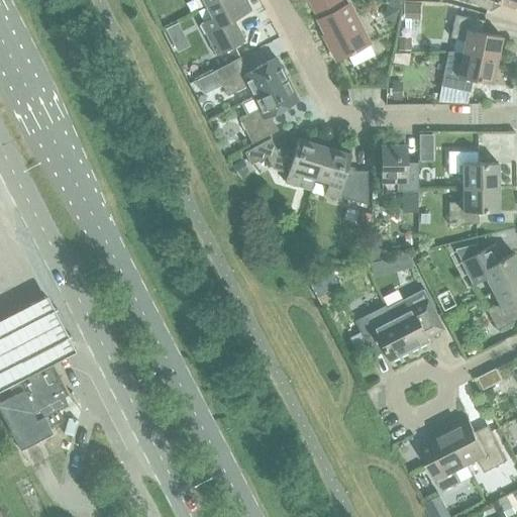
[(245,0),(217,0),(206,6),(211,17),(199,23),(215,56),(244,41),(233,19),(251,10),(245,0)]
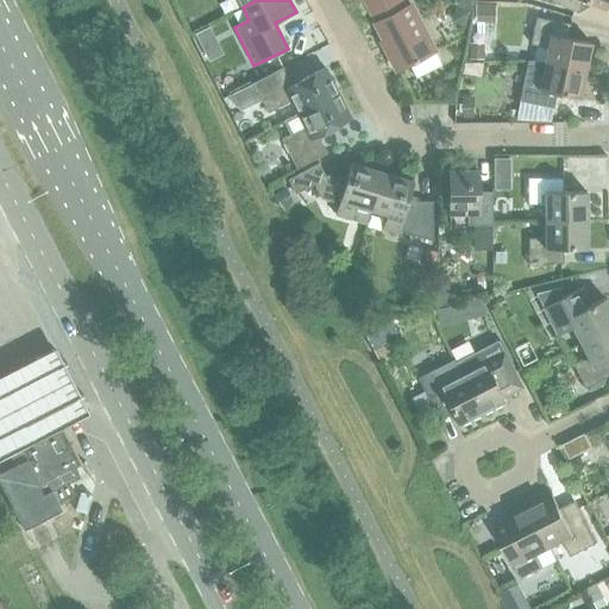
[(387,52),(396,71),(434,52),(409,5),(403,7),(399,0),(364,0),(376,22),(374,23),(388,51),(387,52)]
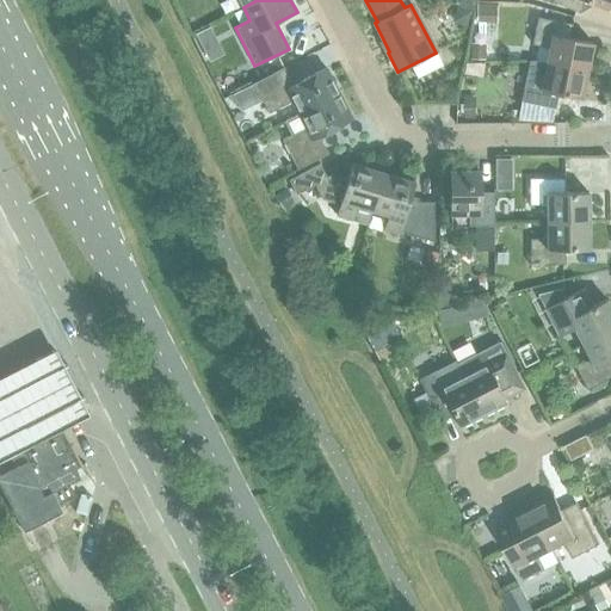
[(481,0),(480,24),(500,25),(501,0),(481,0)]
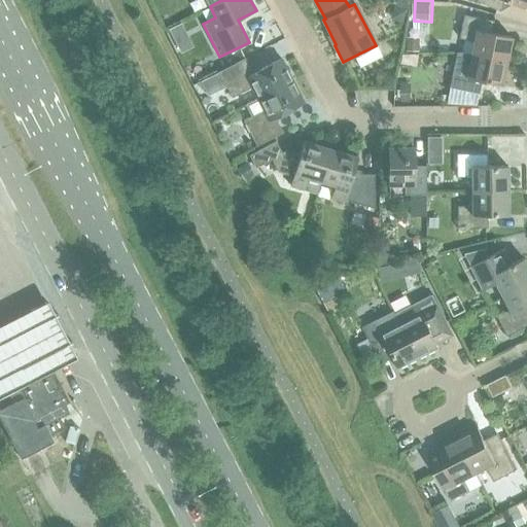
[(526,0),(472,0),(499,11),(504,1),(523,8),(526,0)]
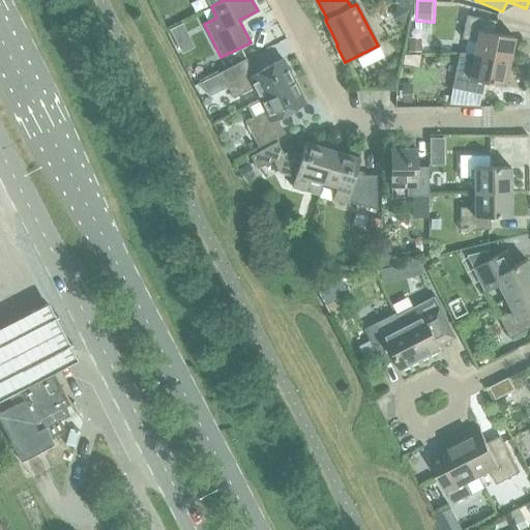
[(395,4),(394,10),(400,19),(406,20),(409,8),(395,4)]
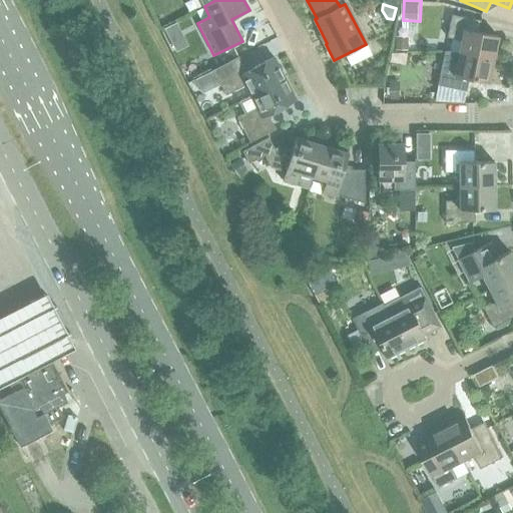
[(461,40),(458,53),(493,60),(497,36),(478,32),(480,20),(451,15),(447,37),(461,40)]
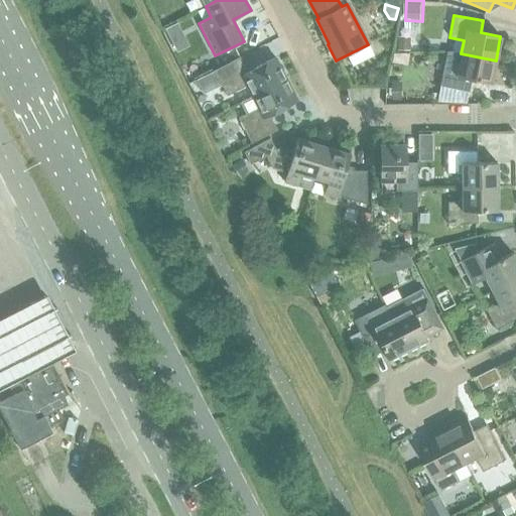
[(179,19),(167,25),(179,49),(192,43),(179,19)]
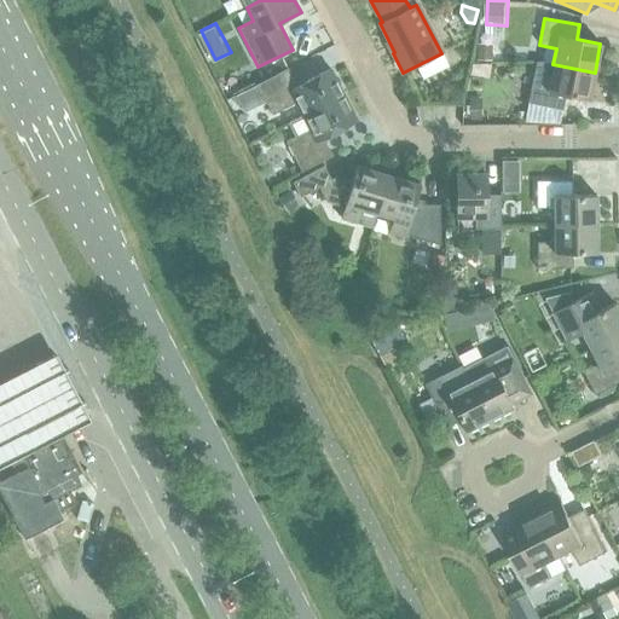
[(478,42),(478,58),(492,58),(493,42),(478,42)]
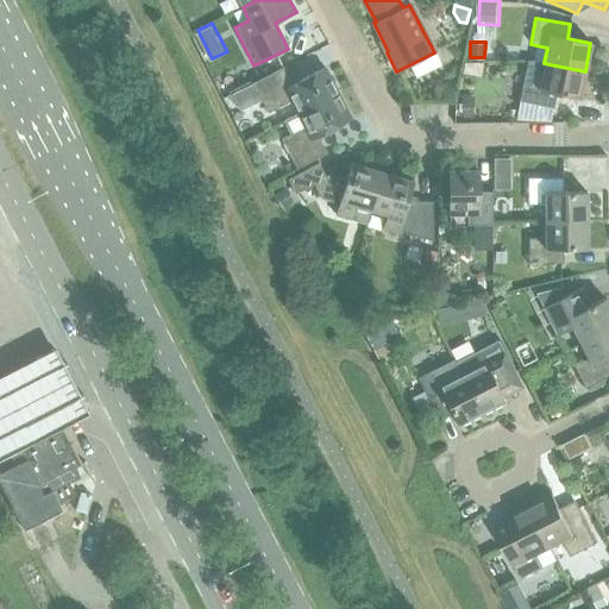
[(525,75),(519,101),(553,108),(556,94),(579,99),(585,71),(544,63),(527,60),(525,75)]
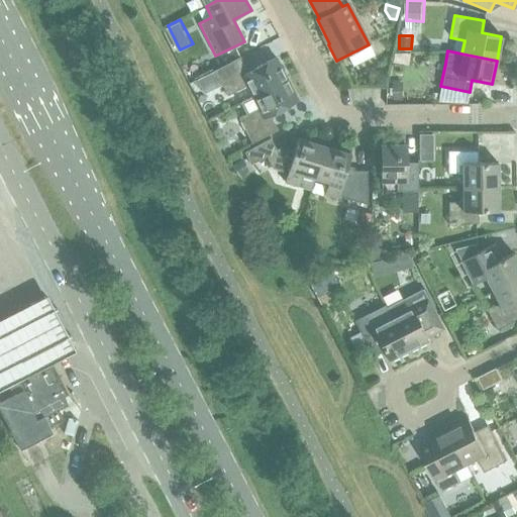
[(246,86),(252,97),(287,79),(276,58),(247,72),(240,57),(214,71),(227,96),(246,86)]
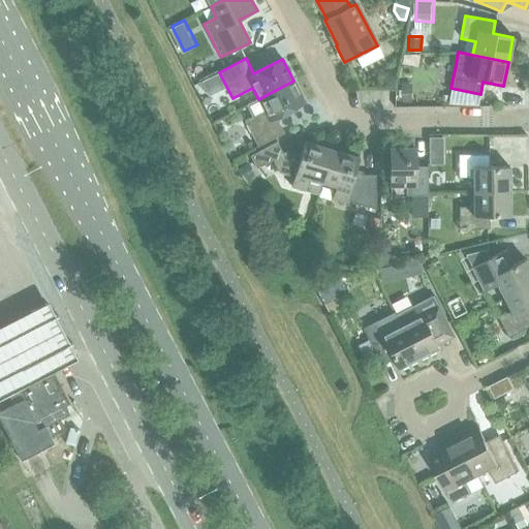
[(293,81),(258,99),(246,105),(251,117),(244,121),(257,147),(284,133),(276,118),(305,103),(293,81)]
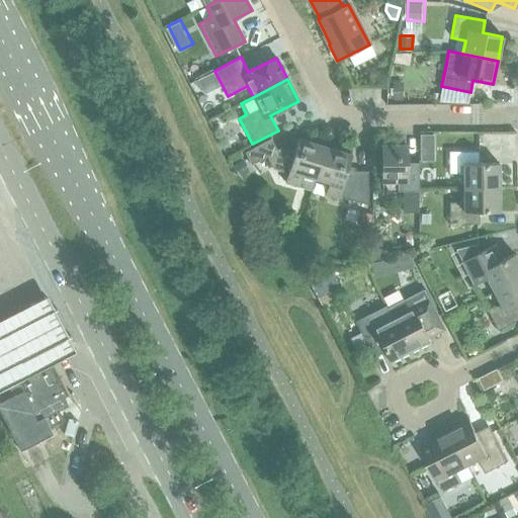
[(441,86),(439,102),(468,103),(470,92),(441,86)]
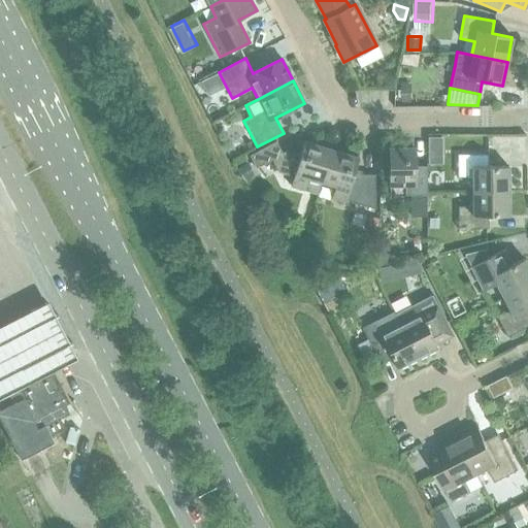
[(447,160),(447,132),(430,132),(430,160),(447,160)]
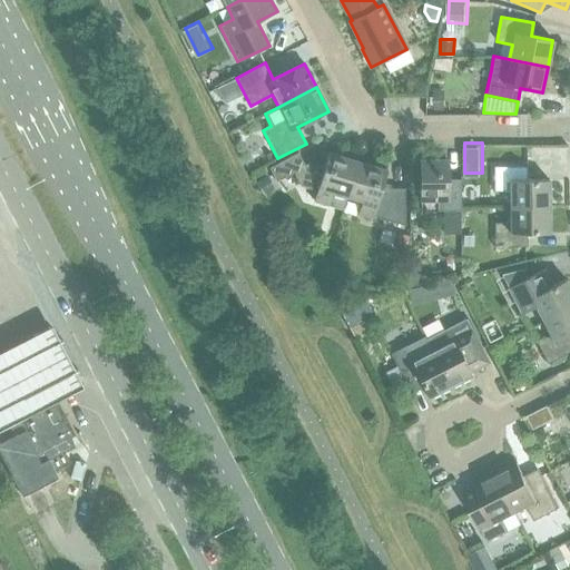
[(343,209),(346,196),(357,161),(327,153),(324,166),(311,163),(311,161),(305,165),(298,153),(268,168),(276,182),(293,173),(301,186),(316,190),(313,200),(343,209)]
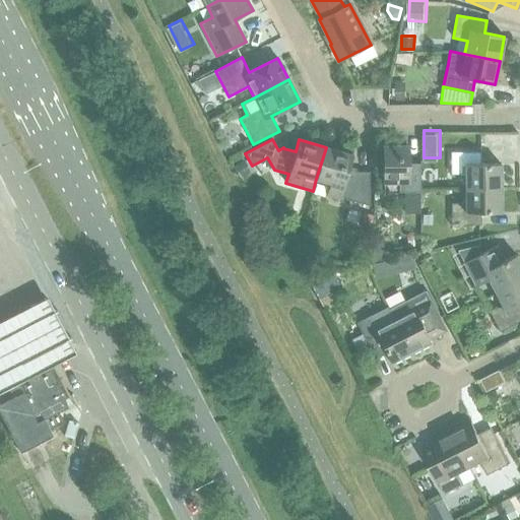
[(398,183),(398,192),(419,192),(419,164),(407,164),(407,145),(383,145),(383,183),(398,183)]
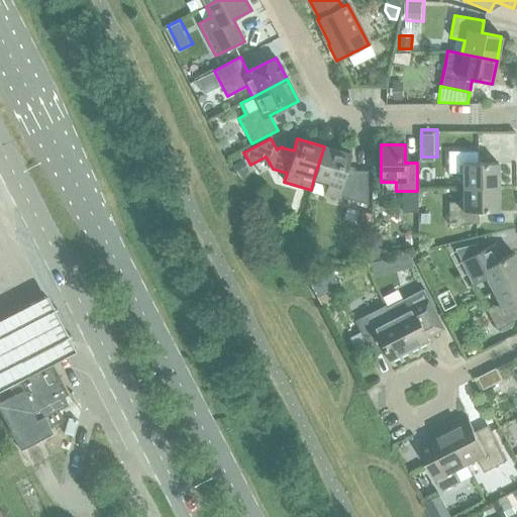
[(324,146),(314,178),(328,182),(324,194),(337,198),(337,196),(367,205),(367,171),(353,171),(346,169),(350,153),(324,146)]
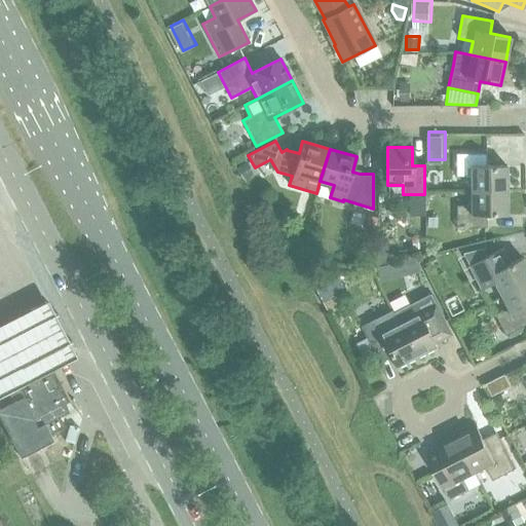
[(471,176),(471,191),(506,190),(506,165),(486,166),(486,154),(455,154),(455,176),(471,176)]
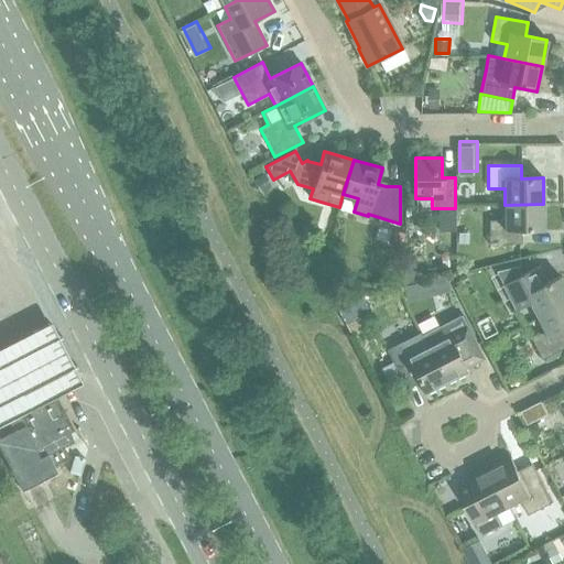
[(543,204),(505,205),(505,220),(489,220),(489,245),(521,245),(521,231),(543,230),(543,204)]
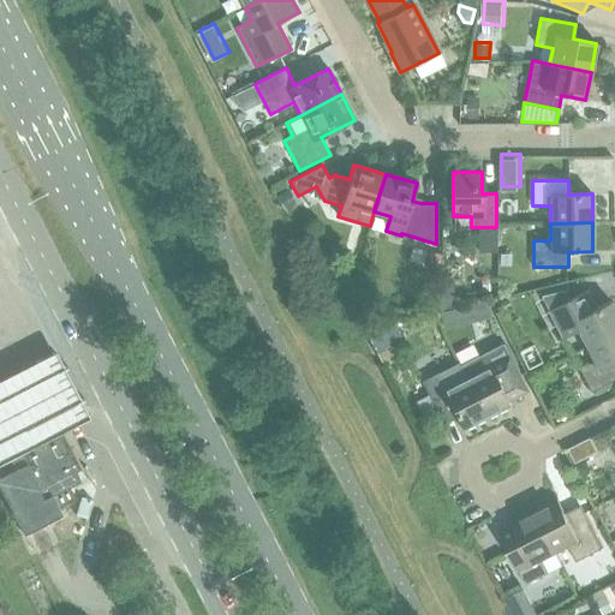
[(563,291),(541,296),(548,310),(550,316),(562,339),(578,330),(585,346),(614,330),(614,311),(610,302),(589,312),(581,299),(579,294),(569,299),(563,291)]
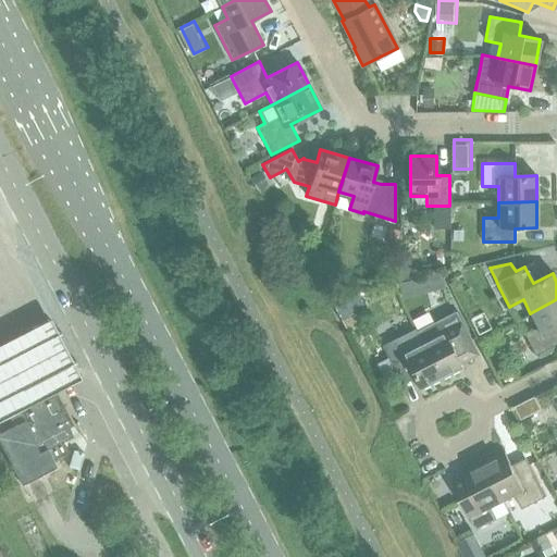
[(556,299),(530,313),(537,327),(523,334),(534,356),(556,344),(556,329),(556,330),(556,329),(556,299)]
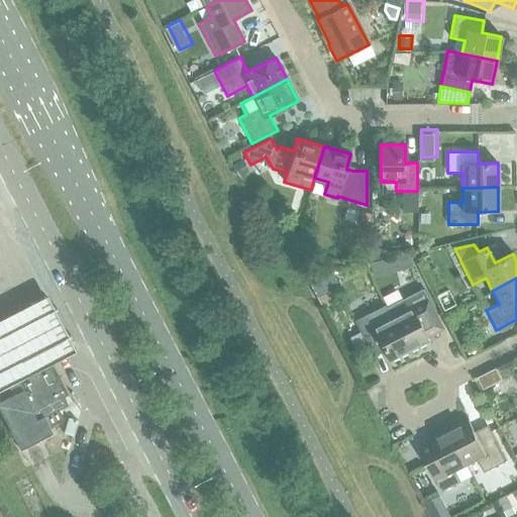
[(45,291),(0,314),(0,386),(75,346),(45,291)]
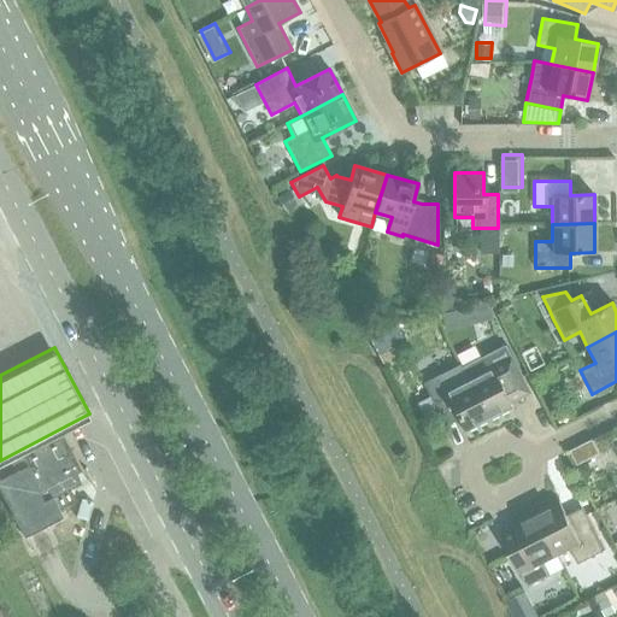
[(462,369),(466,378),(487,419),(511,406),(500,386),(518,377),(503,347),(462,369)]
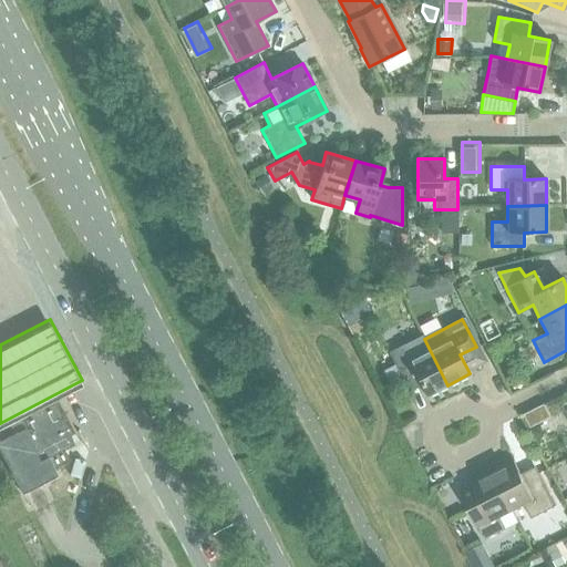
[(422,334),(388,352),(404,383),(416,378),(420,385),(426,397),(447,385),(429,348),(424,339),(422,334)]
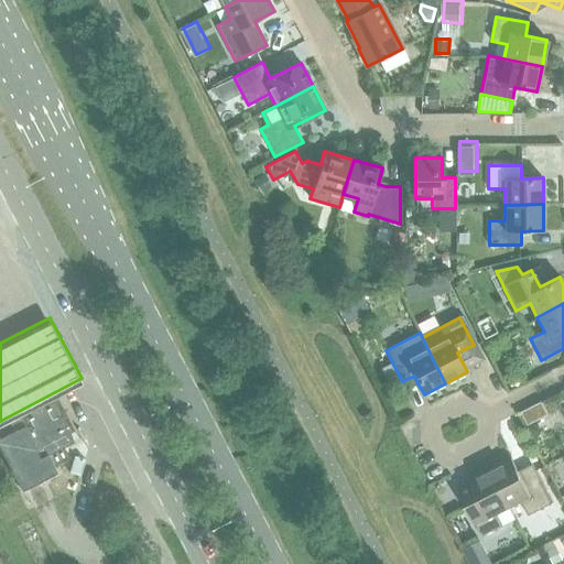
[(20,418),(24,425),(34,446),(32,447),(39,459),(49,455),(74,442),(67,430),(71,427),(55,399),(20,418)]
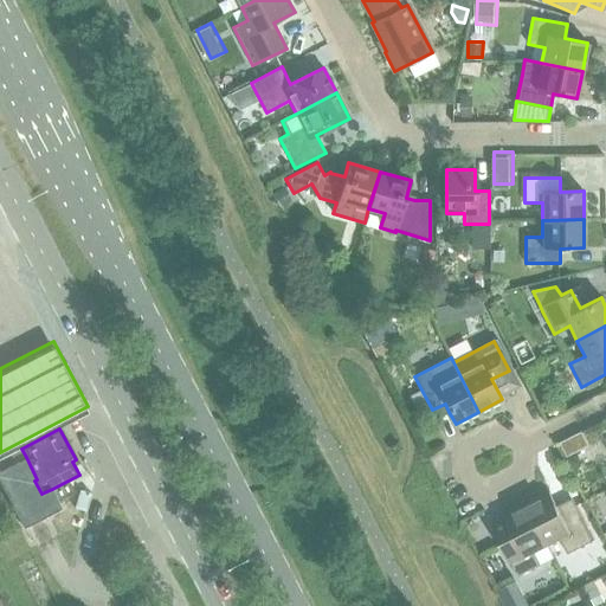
[(37,479),(26,457),(5,468),(0,470),(0,482),(24,528),(34,522),(62,508),(52,489),(42,494),(34,481),(37,479)]
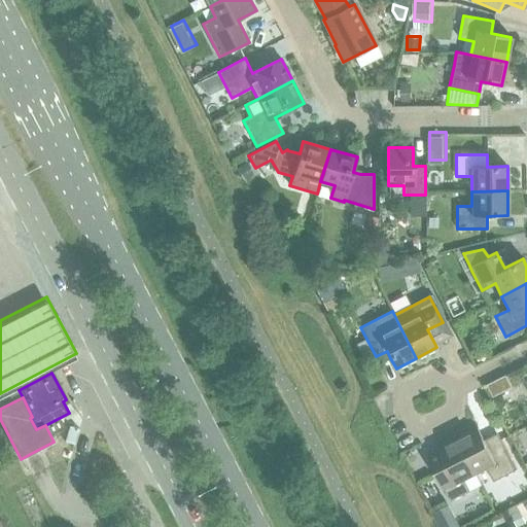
[(479,428),(458,438),(476,473),(487,467),(494,482),(517,469),(501,440),(488,447),(479,428)]
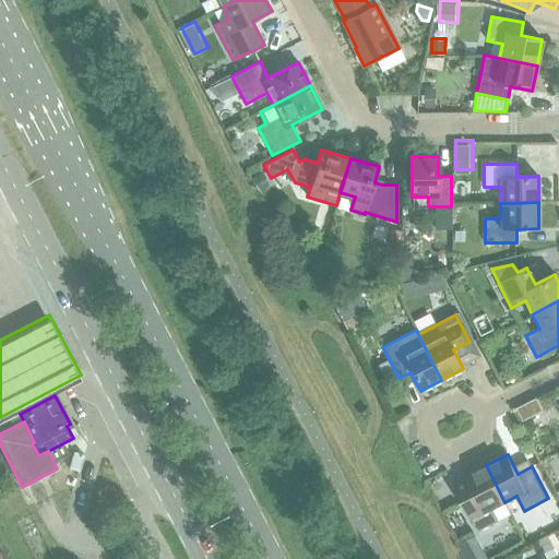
[(504,502),(486,465),(464,476),(474,496),(463,502),(478,532),(499,521),(492,508),(504,502)]
